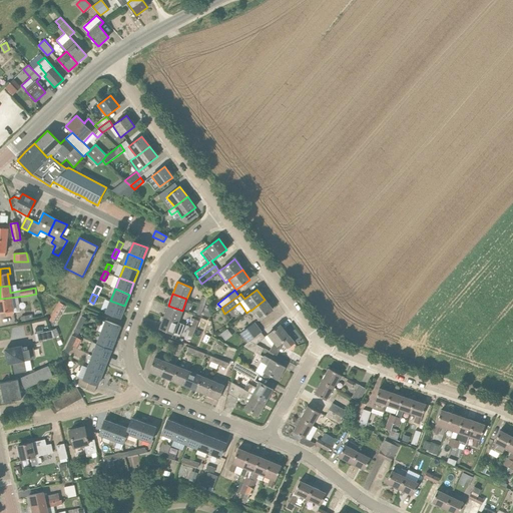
[(17,313),(20,313),(18,297),(0,299),(0,312),(7,312),(7,315),(17,313)]
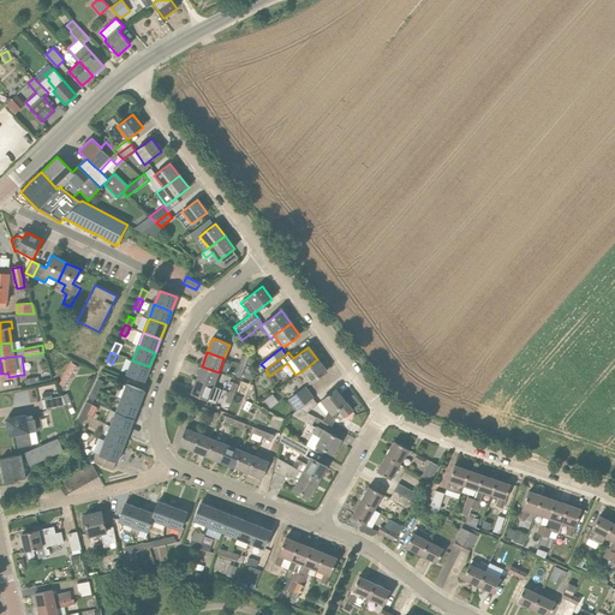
[(317,359),(300,372),(310,384),(327,371),(317,359)]
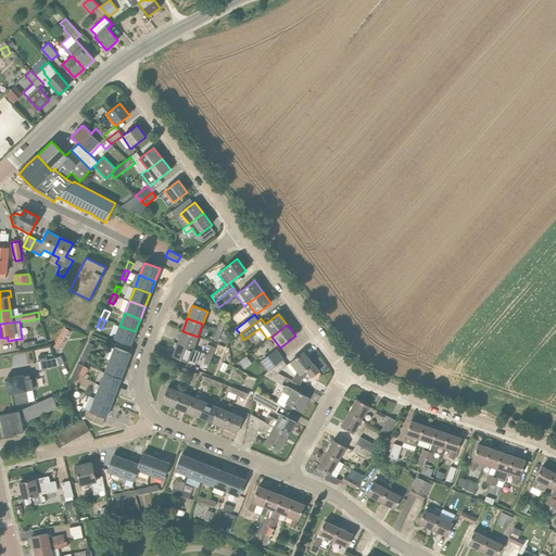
[(135,331),(119,326),(115,339),(130,344),(135,331)]
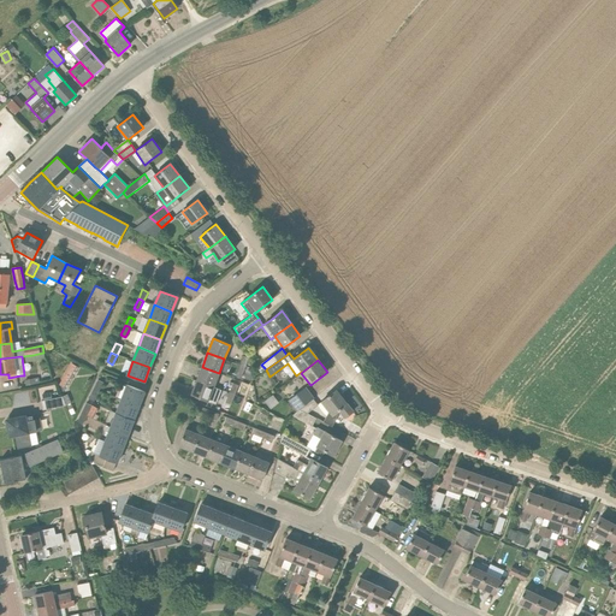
[(242,377),(246,367),(240,365),(236,375),(242,377)]
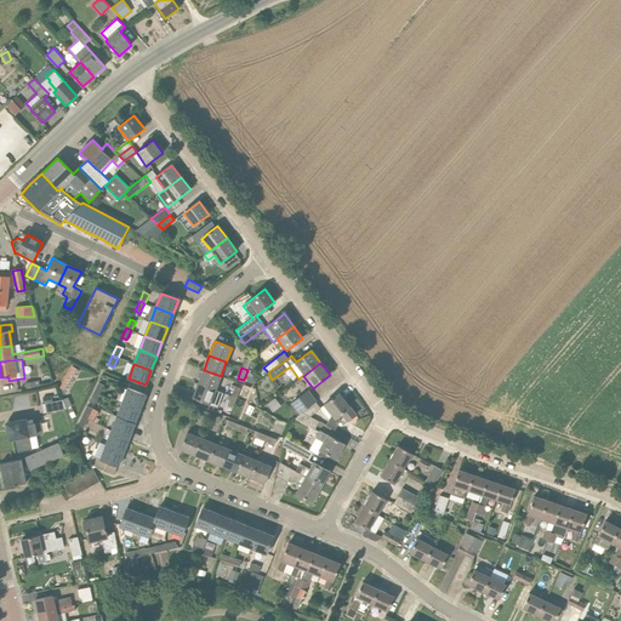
[(221,376),(204,370),(198,383),(215,391),(221,376)]
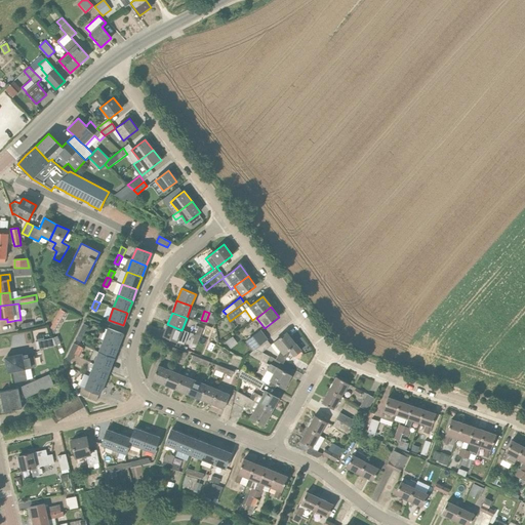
[(80,331),(84,333),(88,326),(83,323),(80,331)]
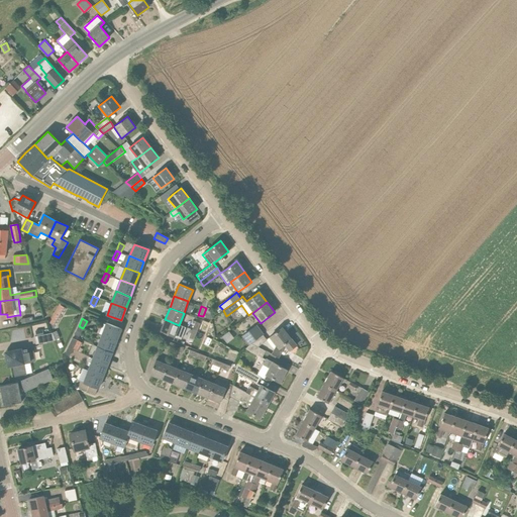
[(179,325),(165,319),(161,331),(175,337),(179,325)]
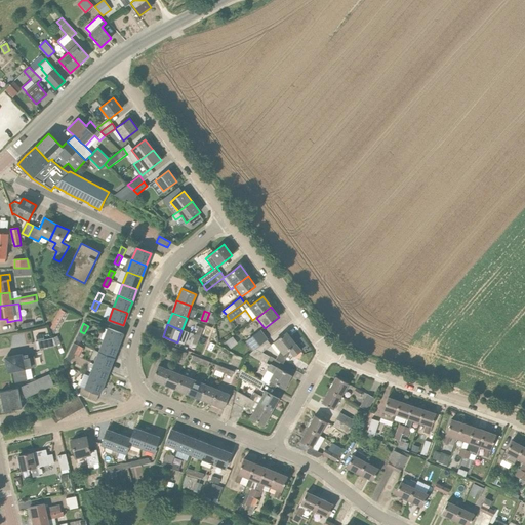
[(199,326),(195,335),(200,336),(203,328),(199,326)]
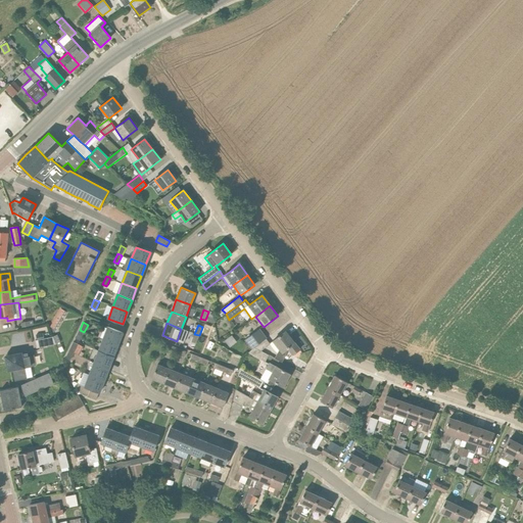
[(103,339),(117,344),(123,333),(108,327),(103,339)]
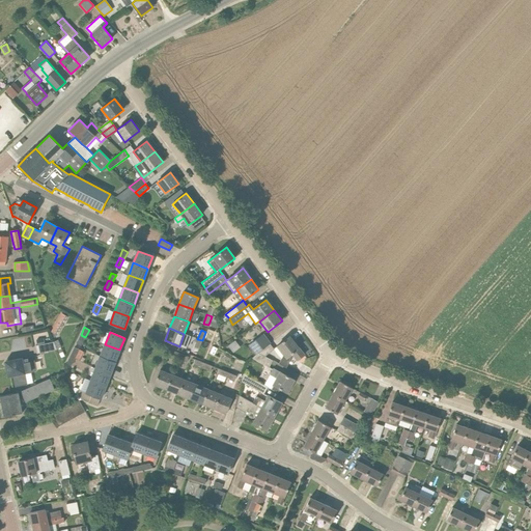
[(249,345),(253,351),(256,355),(258,353),(270,343),(262,334),(259,337),(249,345)]
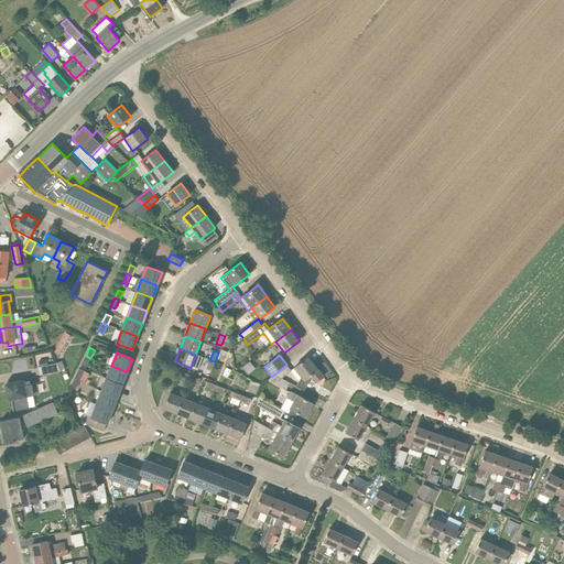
[(90,358),(86,356),(82,365),(86,367),(90,358)]
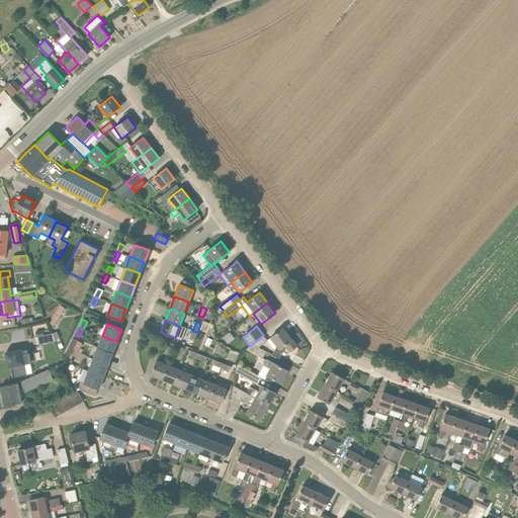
[(270,338),(277,346),(274,350),(272,355),(279,359),(282,353),(281,352),(279,349),(284,346),(285,347),(286,346),(290,351),(296,346),(282,328),(274,335),(270,338)]
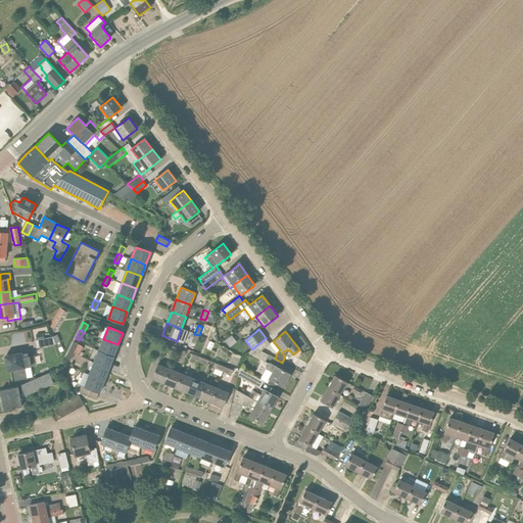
[(37,340),(35,340),(36,347),(55,343),(53,337),(44,339),(37,340)]
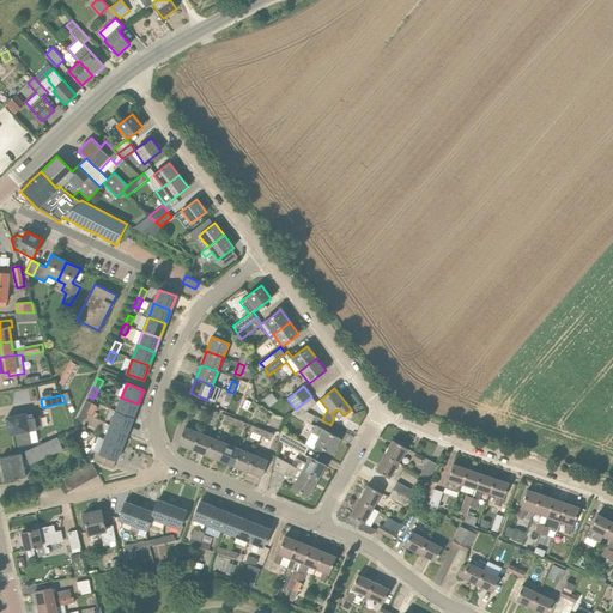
[(307,411),(316,404),(316,402),(311,396),(298,407),(307,411)]
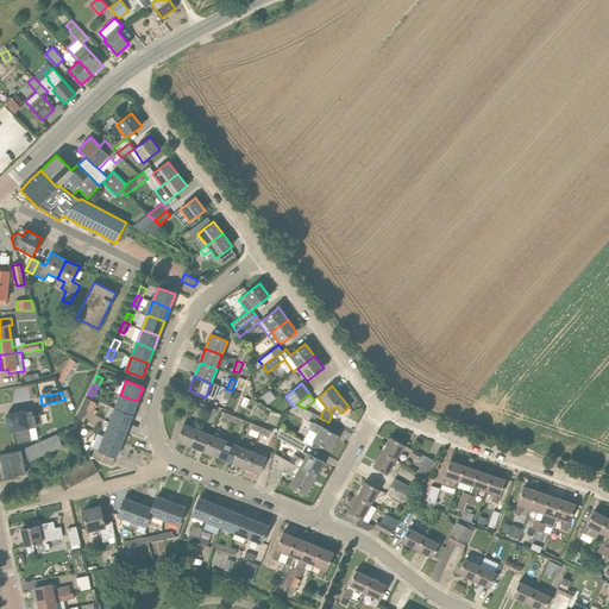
[(120,395),(115,409),(132,415),(137,401),(120,395)]
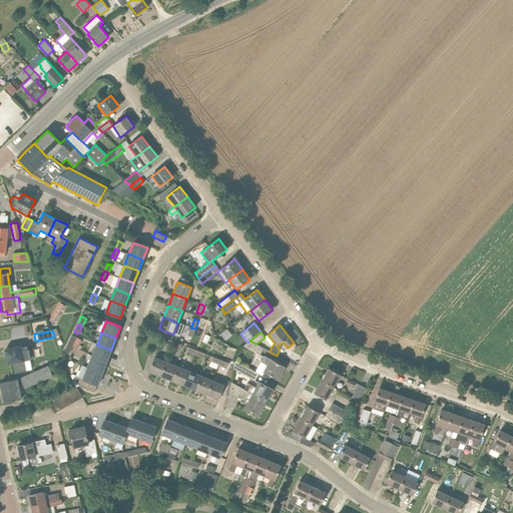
[(68,344),(72,346),(76,338),(72,336),(68,344)]
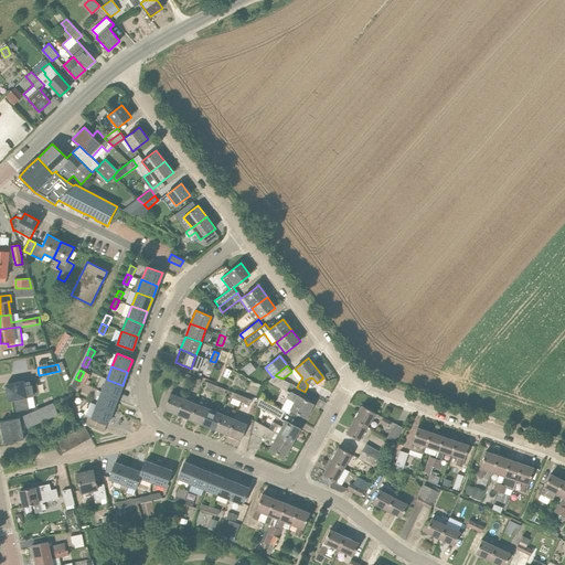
[(80,381),(85,383),(88,385),(89,382),(87,380),(89,375),(84,372),(80,381)]
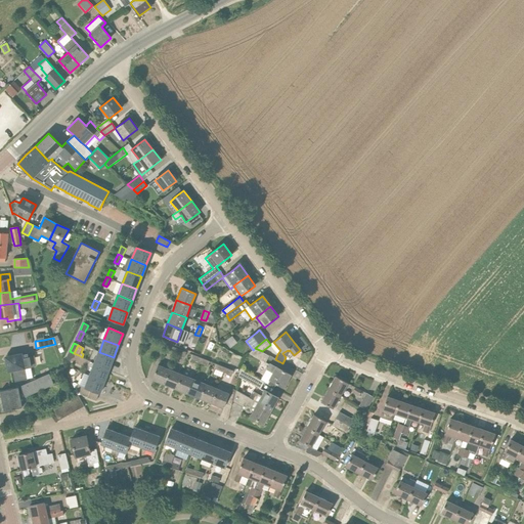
[(262,351),(255,348),(253,350),(248,353),(265,362),(269,355),(262,351)]
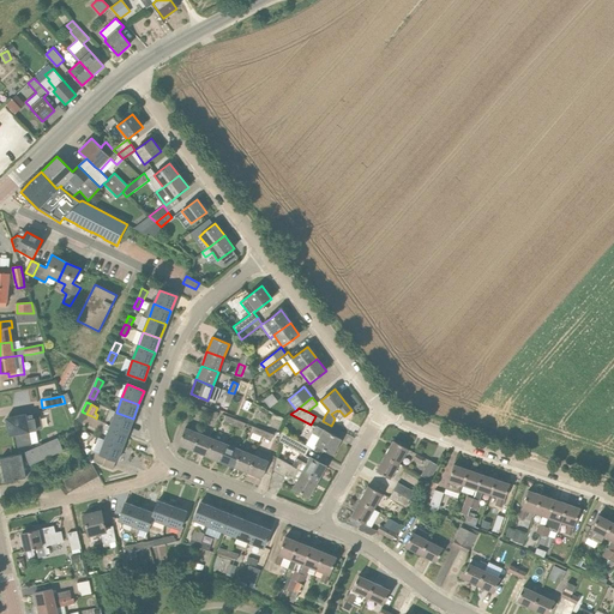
[(83,422),(86,414),(82,411),(77,420),(83,422)]
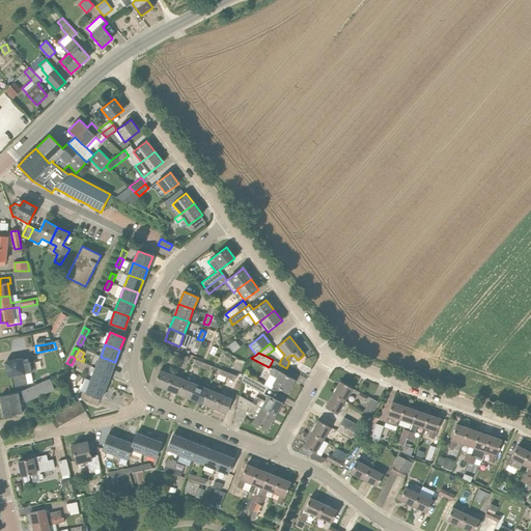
[(8,375),(12,375),(15,387),(27,385),(25,372),(36,370),(35,361),(30,362),(29,357),(15,360),(14,360),(11,360),(11,361),(10,361),(7,359),(4,364),(6,366),(8,375)]
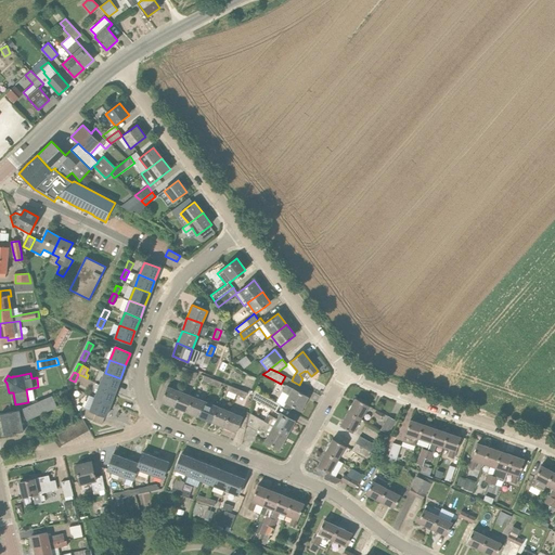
[(115,391),(120,378),(105,373),(100,385),(115,391)]
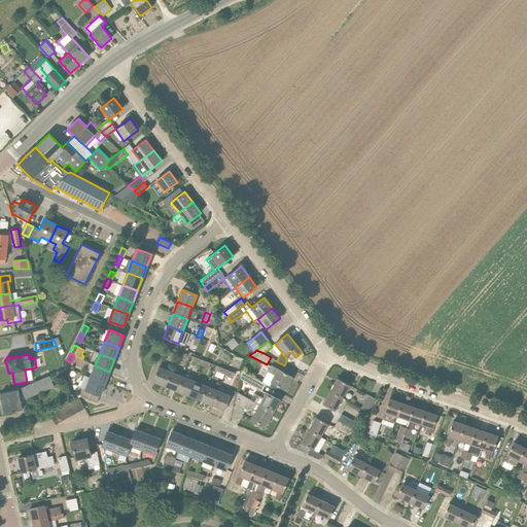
[(183,358),(177,355),(175,361),(181,364),(183,358)]
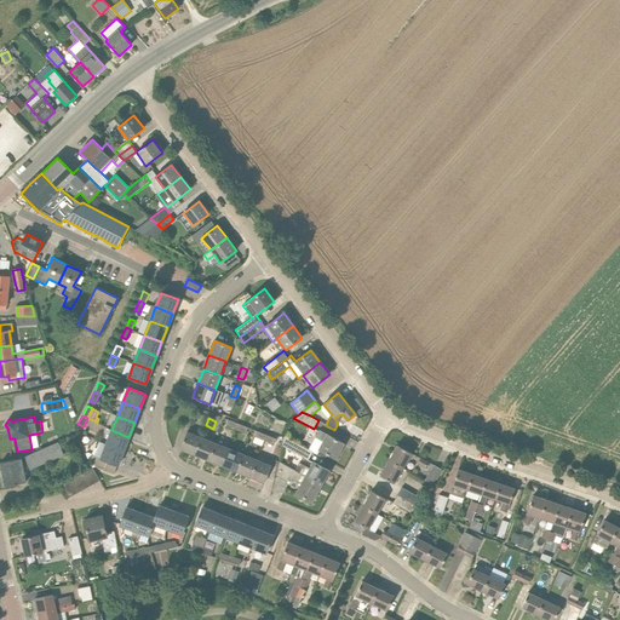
[(320,429),(308,449),(313,452),(323,458),(327,454),(336,459),(344,443),(333,437),(327,434),(320,429)]
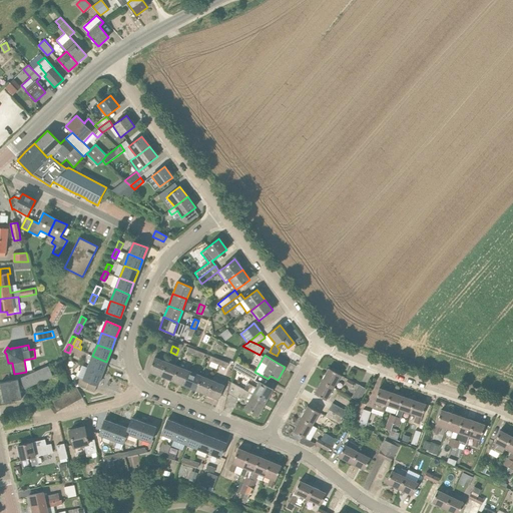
[(92,356),(88,368),(102,373),(106,362),(92,356)]
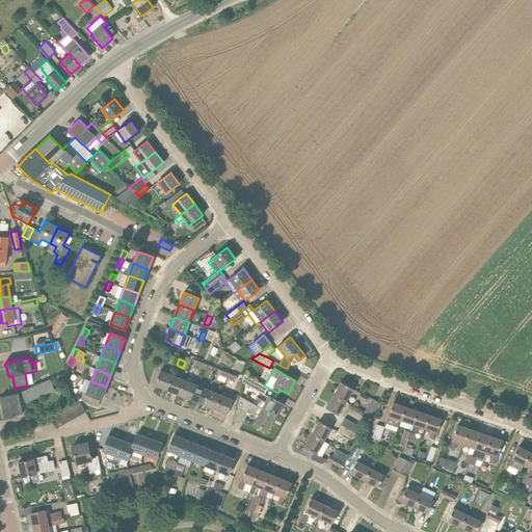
[(166,390),(173,375),(160,370),(154,386),(166,390)]
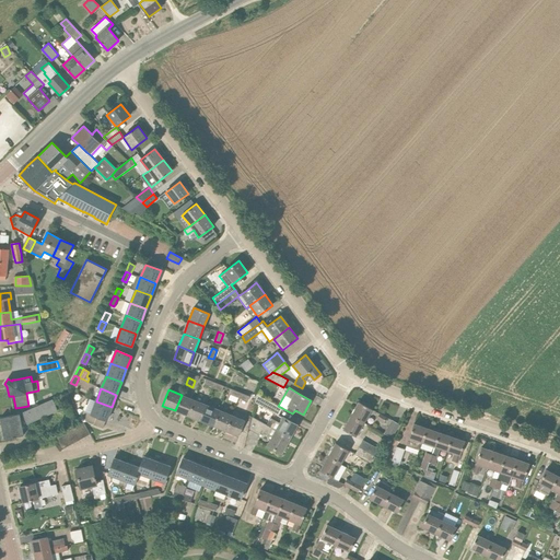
[(232,389),(230,394),(231,395),(238,398),(241,393),(232,389)]
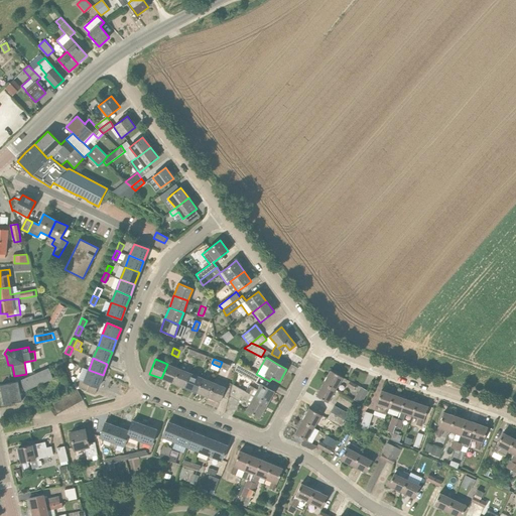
[(222,362),(220,367),(229,370),(231,365),(222,362)]
